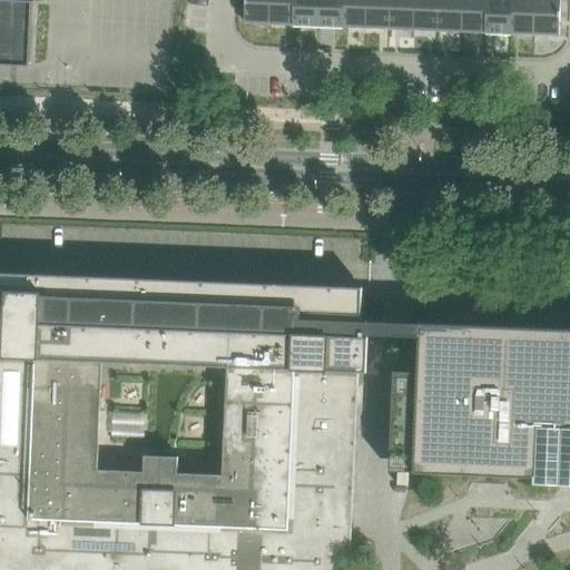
[(0,0),(0,66),(29,67),(30,60),(33,1),(43,1),(42,0),(0,0)]
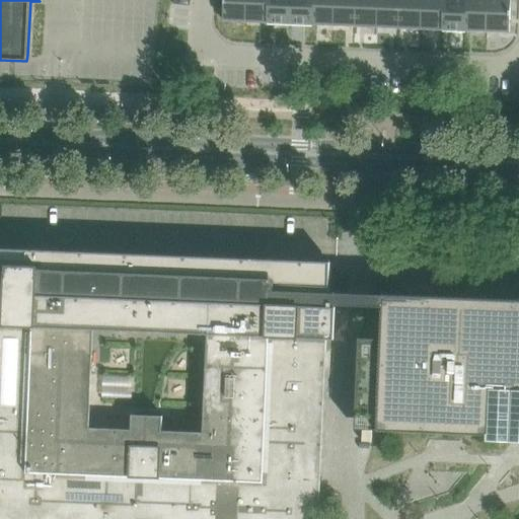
[(223,0),(223,20),(244,21),(245,0),(223,0)]
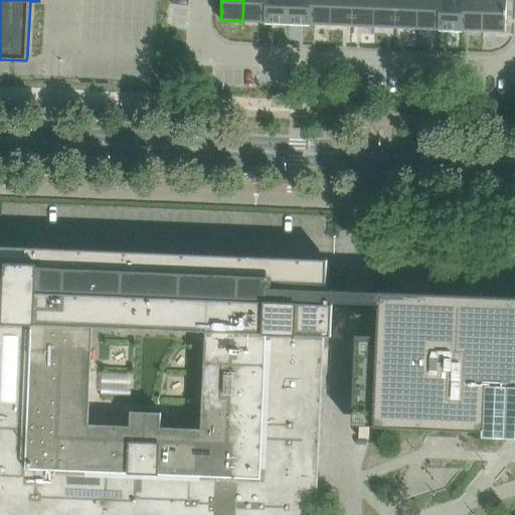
[(243,0),(242,21),(265,22),(266,0),(243,0)]
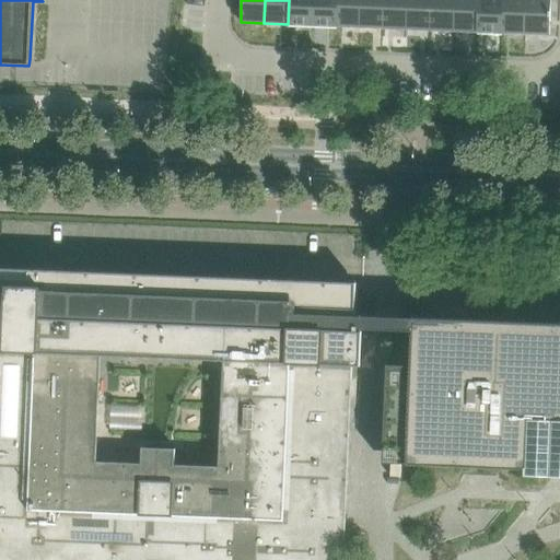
[(289,0),(288,24),(312,25),(312,0),(289,0)]
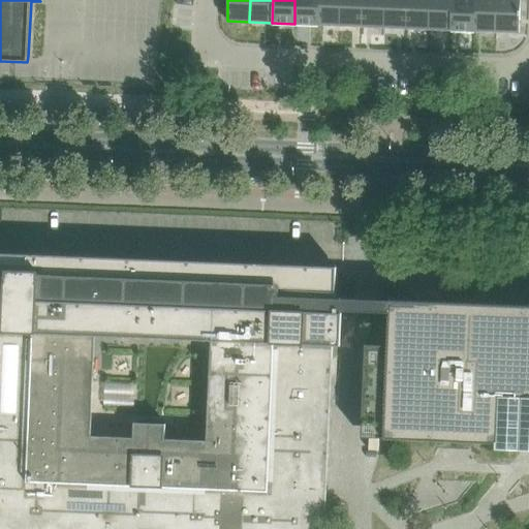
[(294,0),(294,24),(317,25),(317,0),(294,0)]
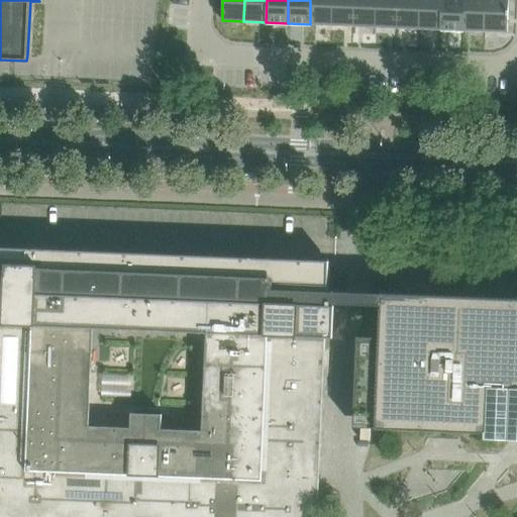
[(310,0),(310,24),(331,25),(332,0),(310,0)]
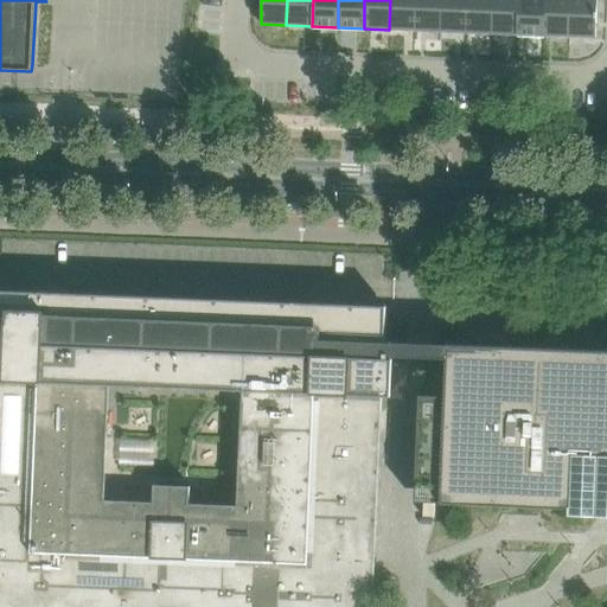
[(390,0),(389,30),(415,31),(416,0),(390,0)]
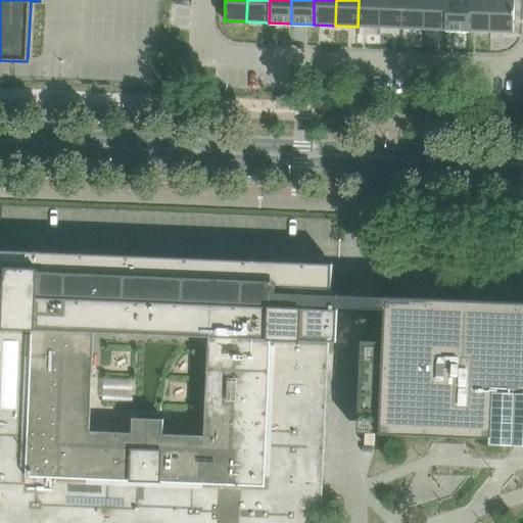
[(359,0),(358,27),(380,27),(380,0),(359,0)]
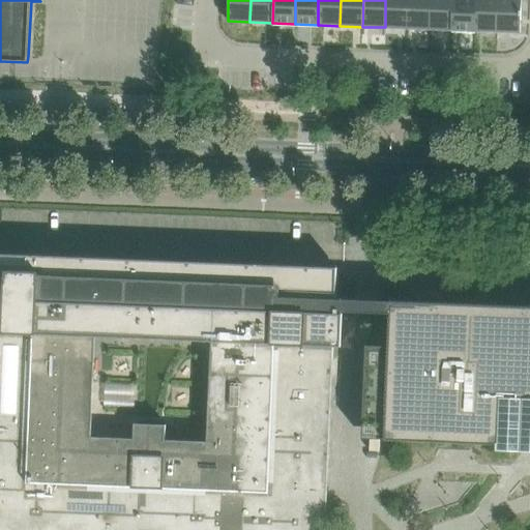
[(385,0),(385,27),(408,28),(408,0),(385,0)]
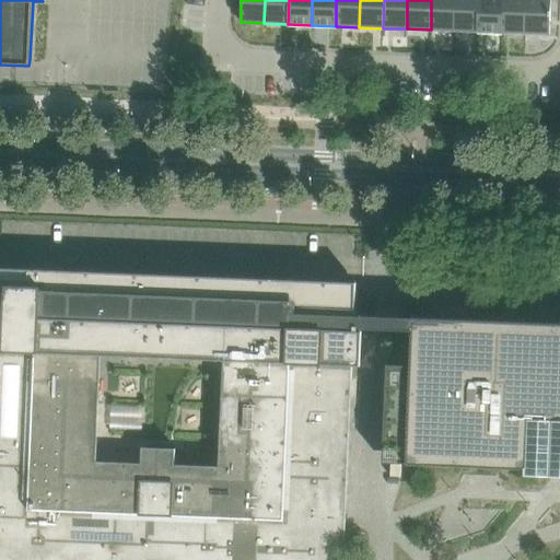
[(431,0),(431,30),(454,31),(455,0),(431,0)]
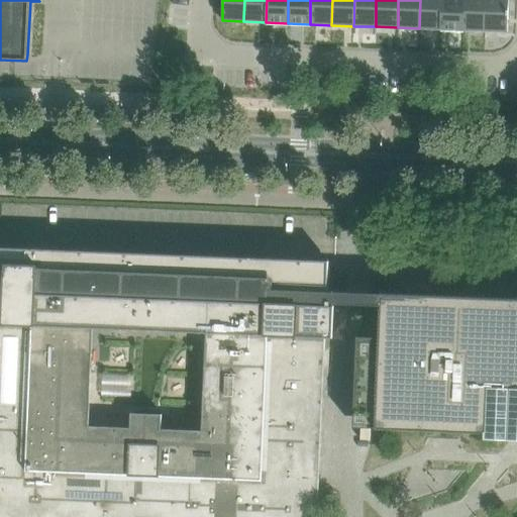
[(420,0),(419,28),(441,29),(442,0),(420,0)]
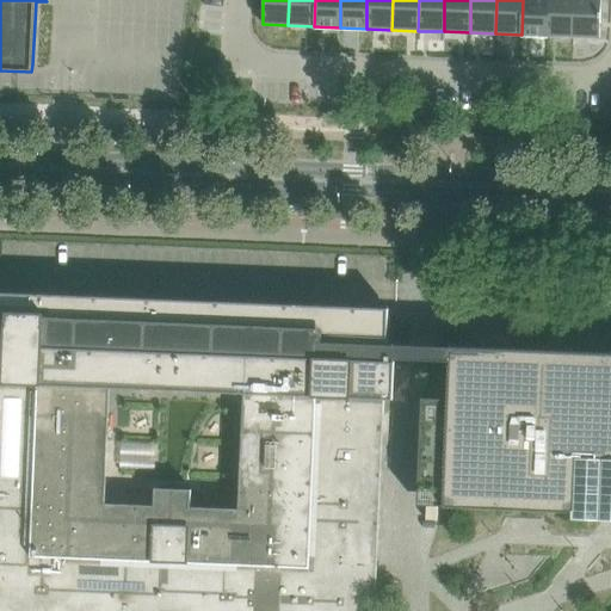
[(523,0),(522,35),(548,36),(549,0),(523,0)]
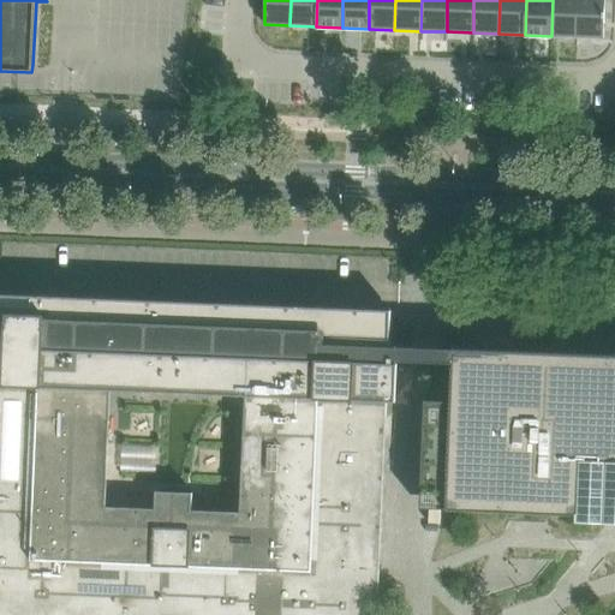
[(553,0),(551,36),(578,37),(578,0),(553,0)]
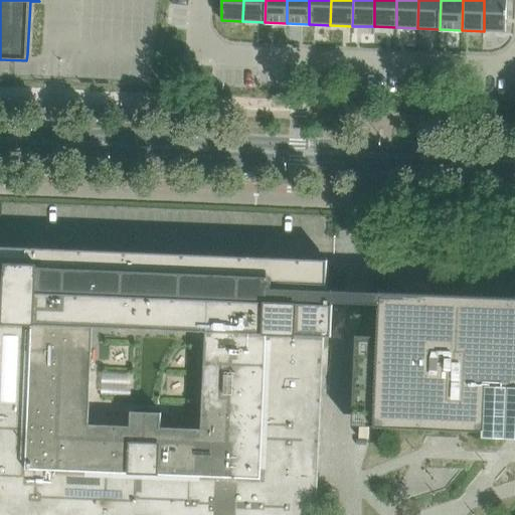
[(484,0),(484,31),(505,32),(506,0),(484,0)]
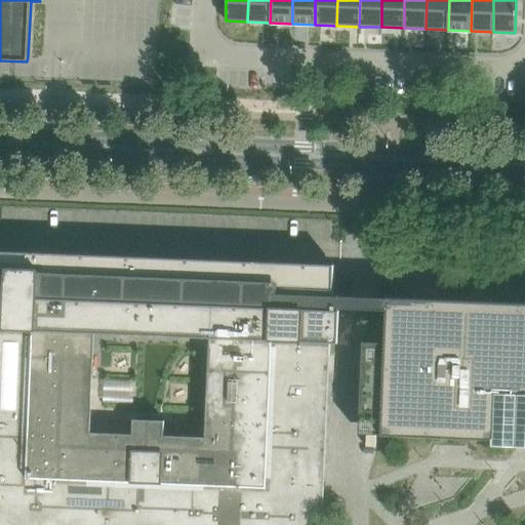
[(0,524),(322,524),(324,488),(329,356),(330,342),(338,342),(339,311),(339,310),(330,310),(331,297),(332,297),(332,295),(333,267),(334,265),(0,251),(0,524)]
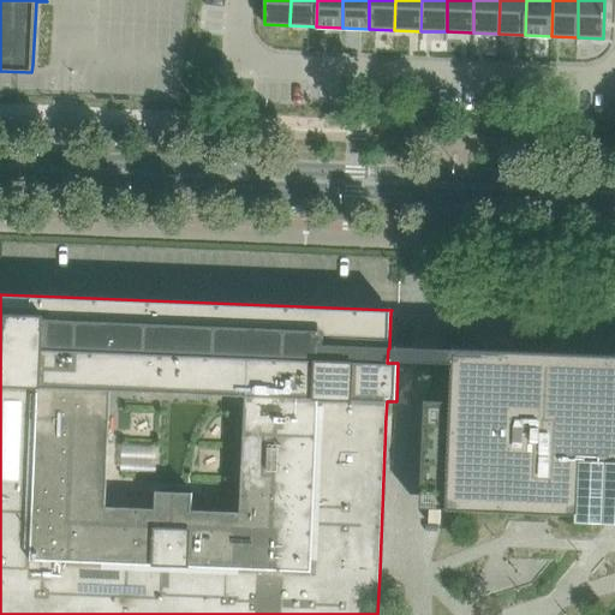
[(424,400),(423,457),(421,508),(447,509),(577,514),(575,523),(602,523),(609,523),(614,523),(614,356),(454,350),(453,364),(452,401),(424,400)]
